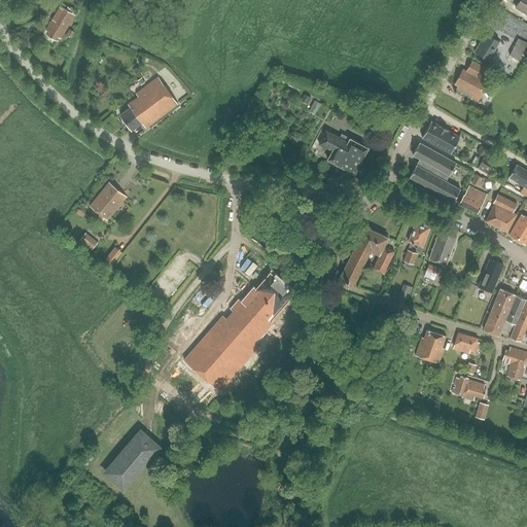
[(526,0),(519,0),(514,9),(526,16),(526,0)]
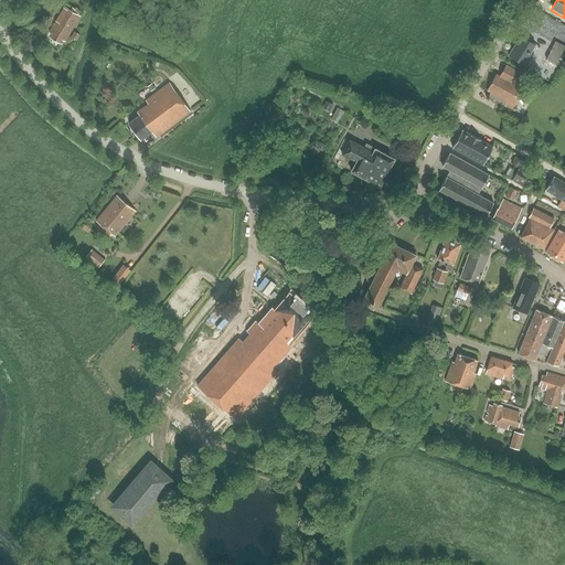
[(49,32),(53,34),(51,39),(60,43),(62,40),(65,42),(81,17),(64,7),(49,32)]
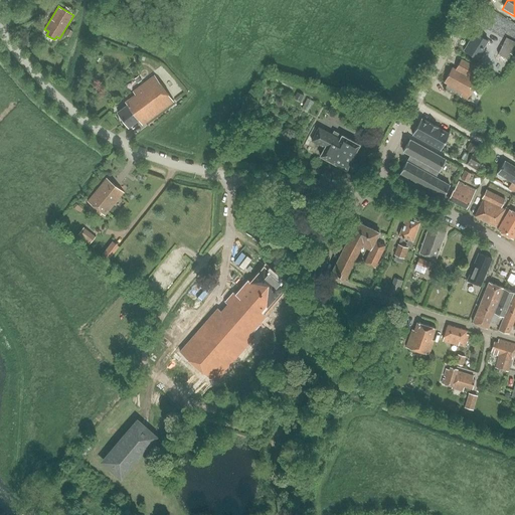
[(67,29),(64,34),(69,37),(72,32),(67,29)]
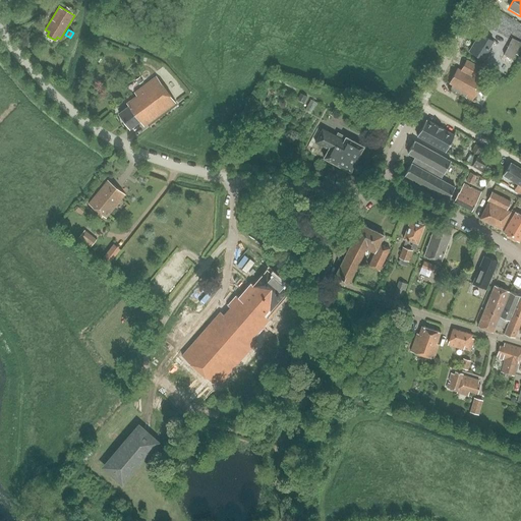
[(487,50),(493,41),(479,34),(469,53),(485,62),(491,52),(487,50)]
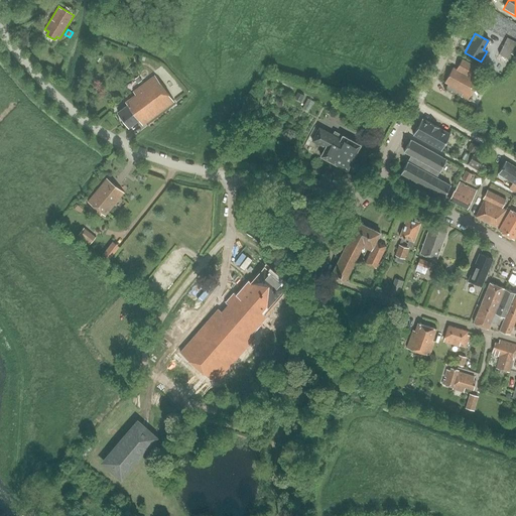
[(513,56),(515,49),(515,43),(506,39),(498,56),(508,60),(510,55),(513,56)]
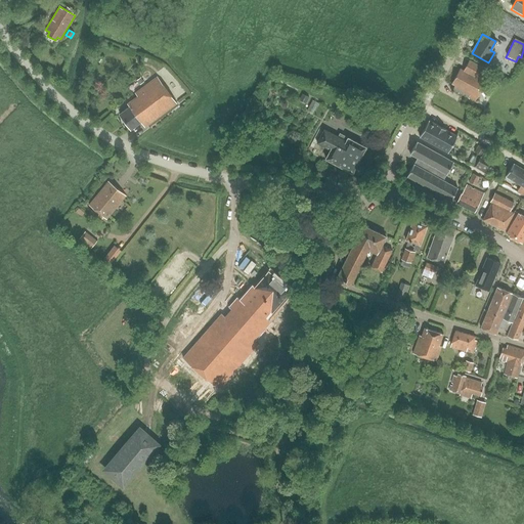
[(461,71),(455,78),(480,92),(487,80),(478,76),(482,69),(469,61),(464,72),(461,71)]
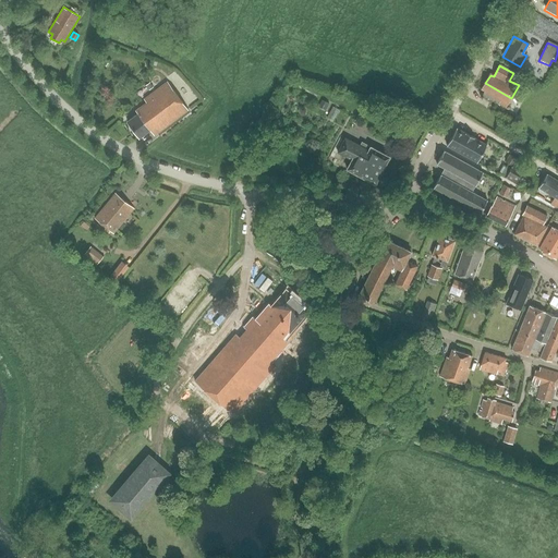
[(153,136),(187,111),(167,83),(144,99),(147,104),(135,111),(137,114),(126,122),(138,140),(149,132),(153,136)]
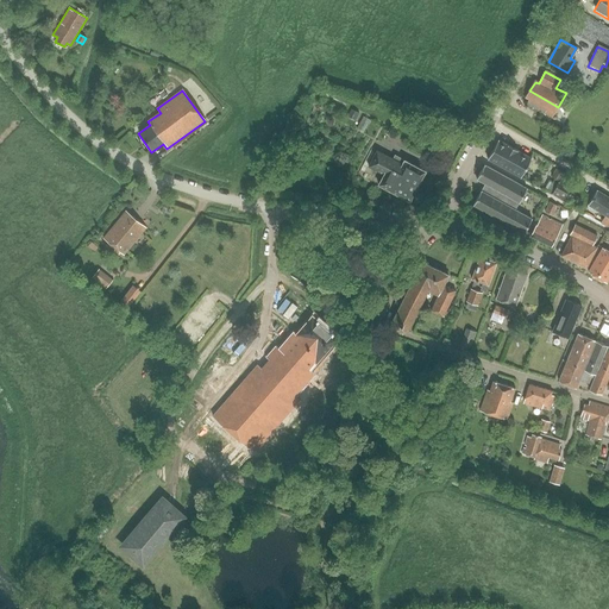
[(529,90),(525,100),(528,102),(526,106),(551,120),(558,107),(529,90)]
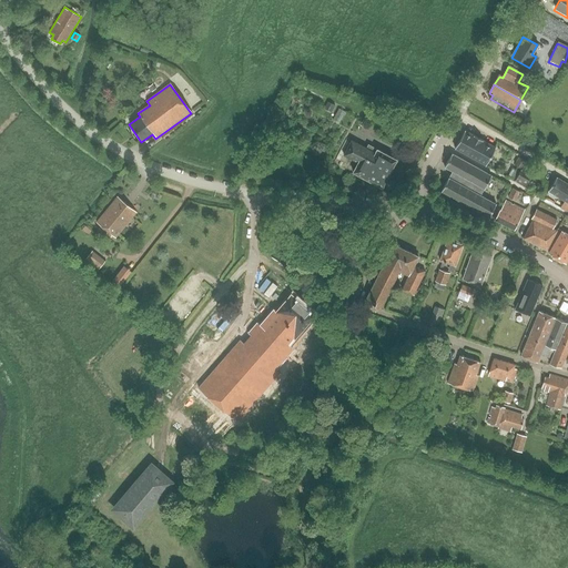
[(473,135),(465,131),(455,149),(486,165),(496,149),(484,141),(474,134),(473,135)]
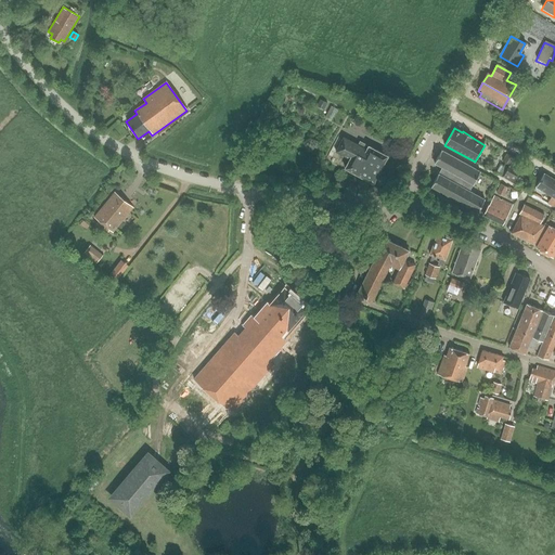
[(374,183),(388,156),(368,145),(365,149),(343,137),(335,152),(349,159),(345,168),(374,183)]
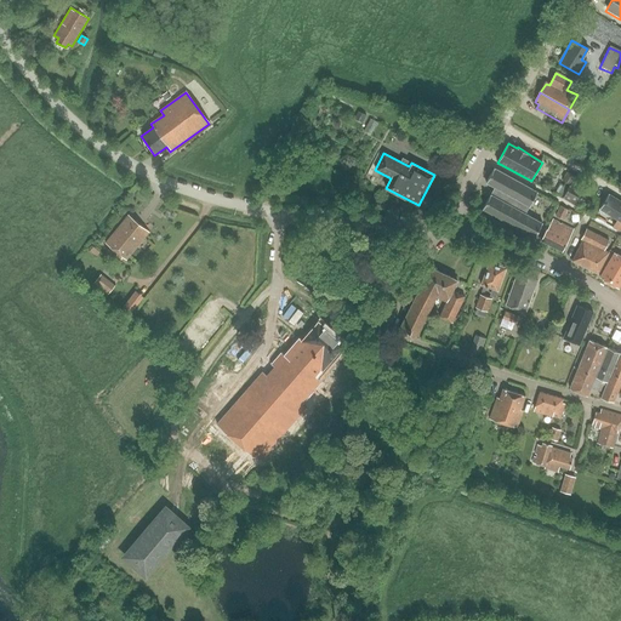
[(494,188),(482,210),(482,211),(483,210),(533,239),(541,226),(541,224),(540,226),(524,216),(536,194),(535,194),(494,170),(485,184),(486,184),(494,188)]
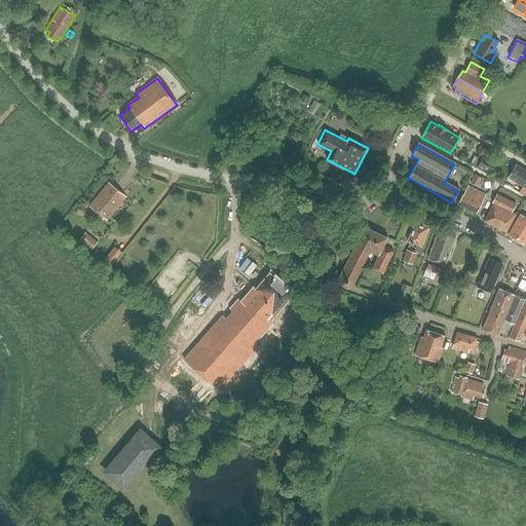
[(479,156),(484,150),(479,147),(475,154),(479,156)]
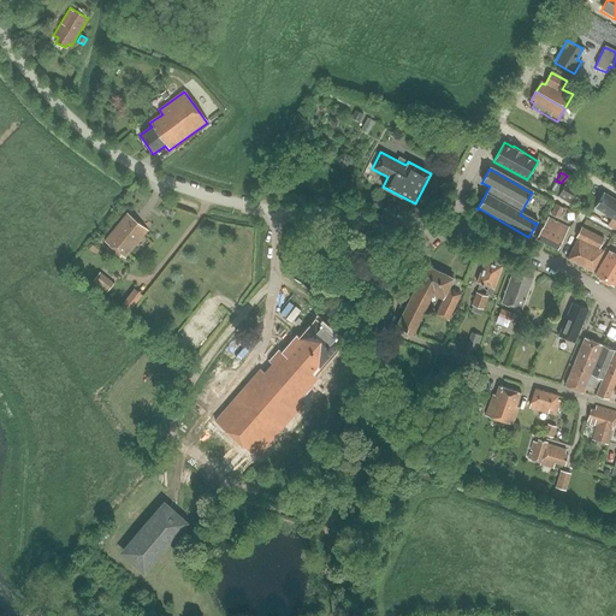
[(564,183),(557,199),(572,206),(579,190),(575,188),(579,181),(570,176),(567,183),(564,183)]
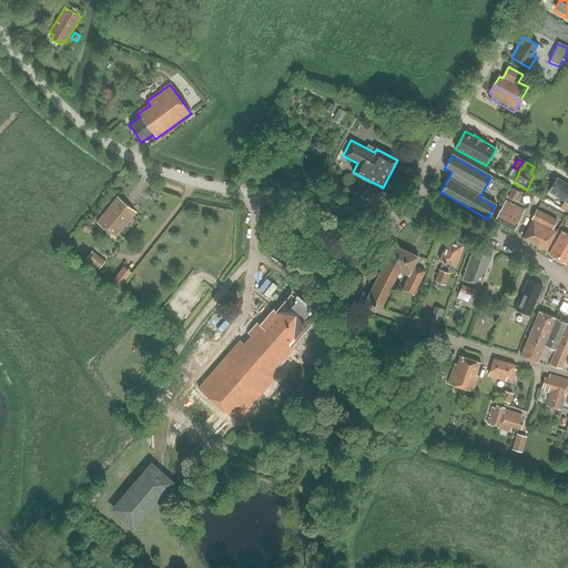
[(548,191),(567,203),(567,183),(557,176),(548,191)]
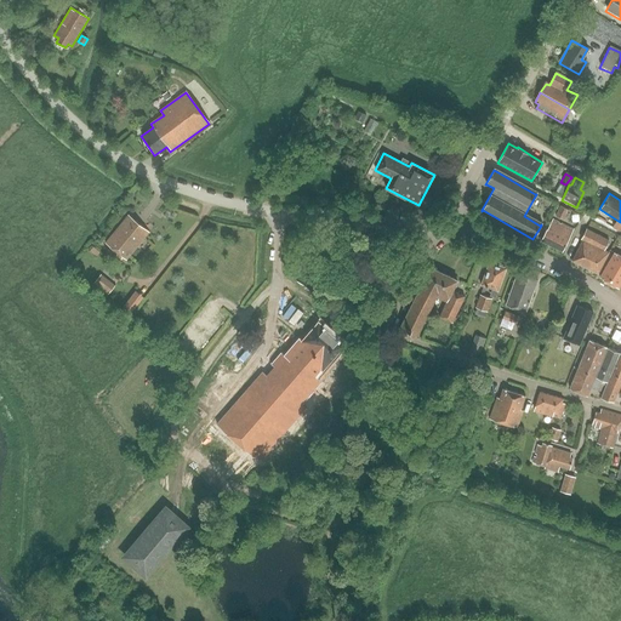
[(569,211),(560,208),(556,216),(564,221),(569,211)]
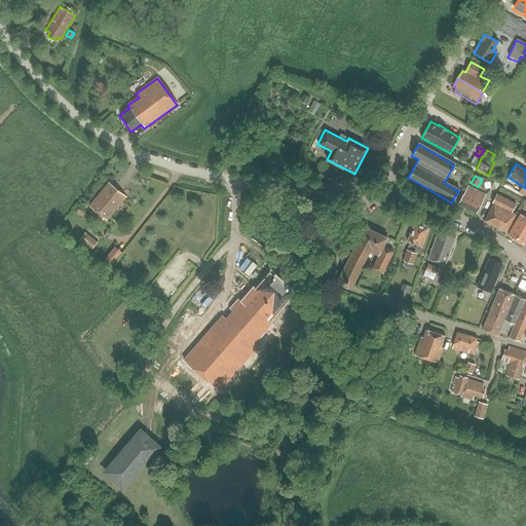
[(106,221),(125,197),(108,183),(88,207),(106,221)]
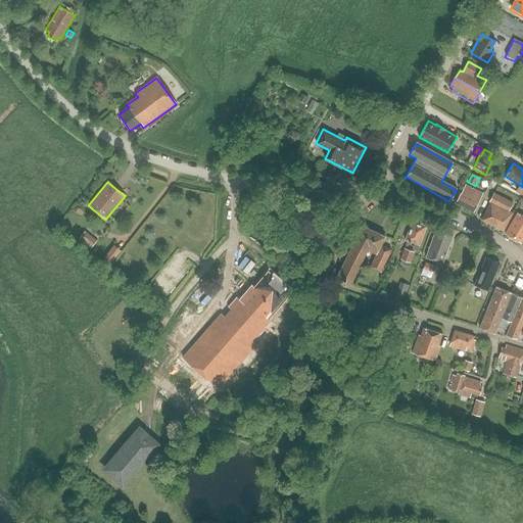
[(472,212),(482,193),(466,185),(456,204),(472,212)]
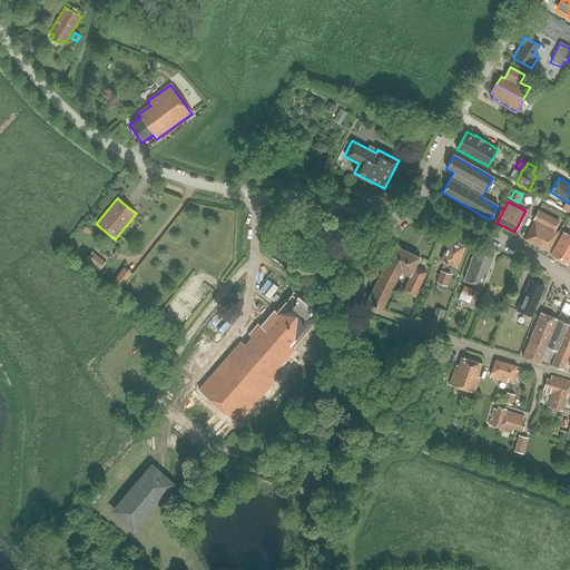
[(554,232),(559,222),(537,210),(532,220),(534,222),(524,241),(548,253),(558,233),(554,232)]
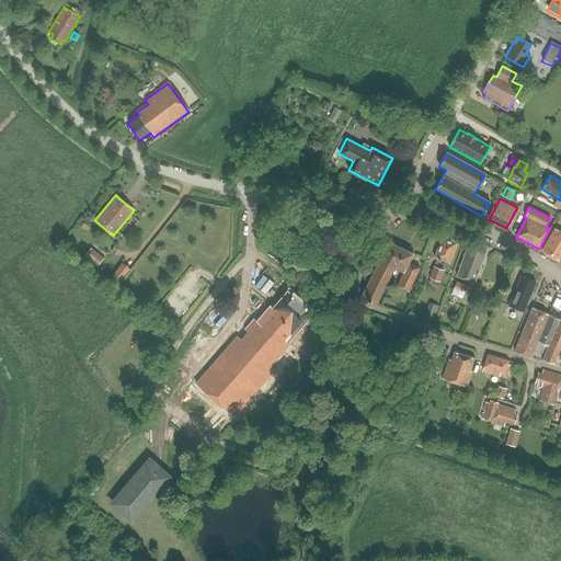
[(557,261),(560,253),(560,233),(553,229),(541,252),(557,261)]
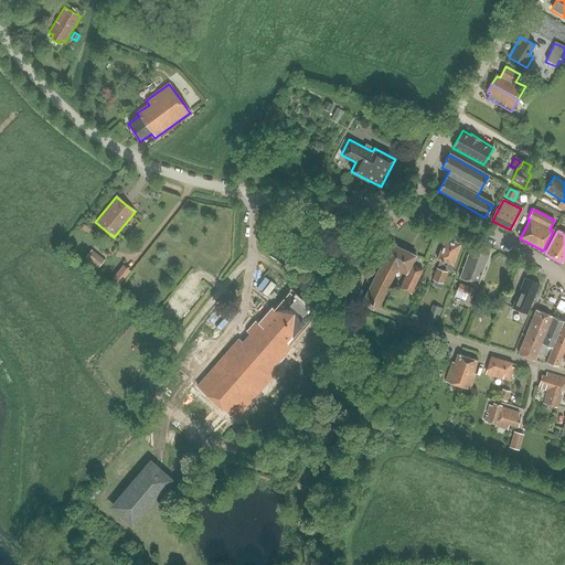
[(449,272),(459,244),(444,238),(436,259),(448,264),(446,270),(449,272)]
